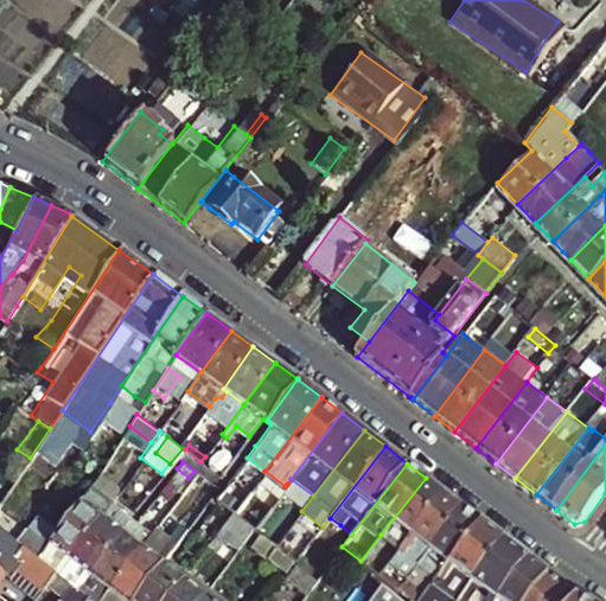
[(445,492),(426,478),(381,535),(399,549),(445,492)]
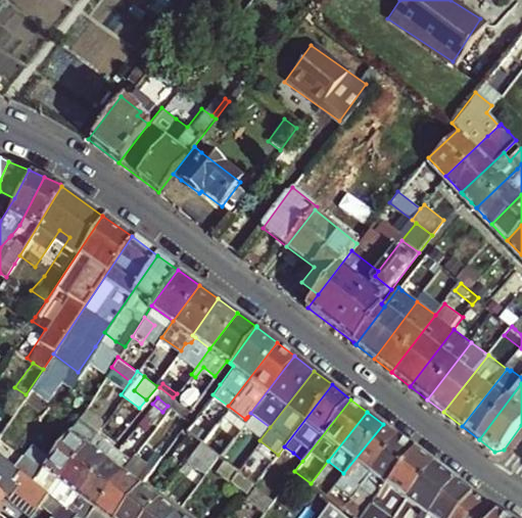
[(84,444),(96,428),(80,414),(68,430),(41,465),(31,478),(39,484),(48,491),(59,476),(84,444)]
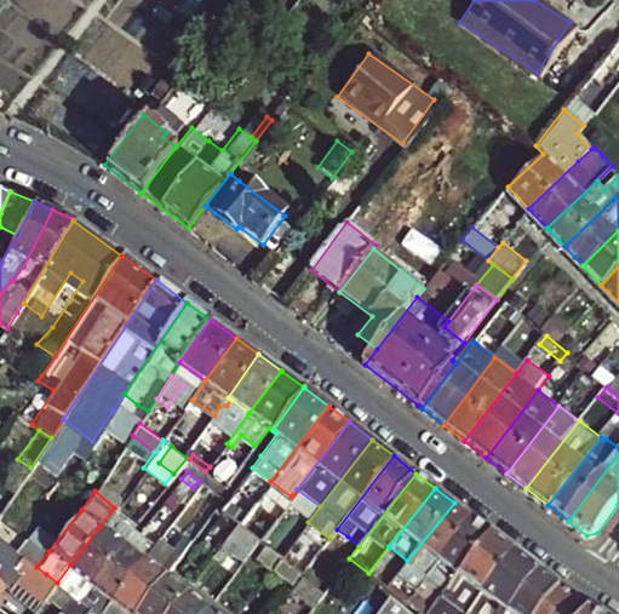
[(275,517),(254,503),(238,523),(258,539),(275,517)]
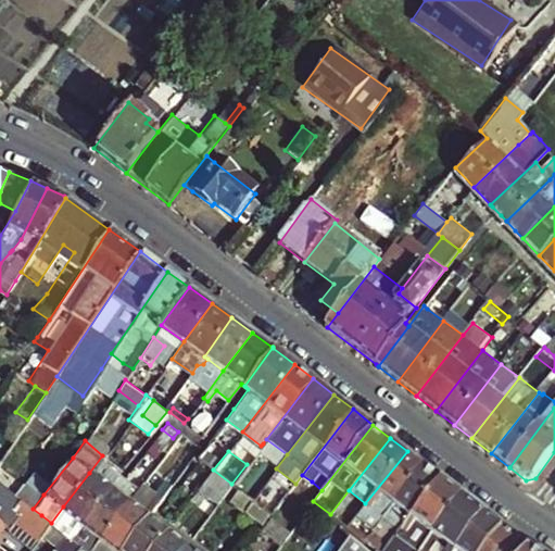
[(425,465),(407,451),(365,503),(347,526),(365,540),(369,535),(357,526),(371,509),(383,517),(425,465)]
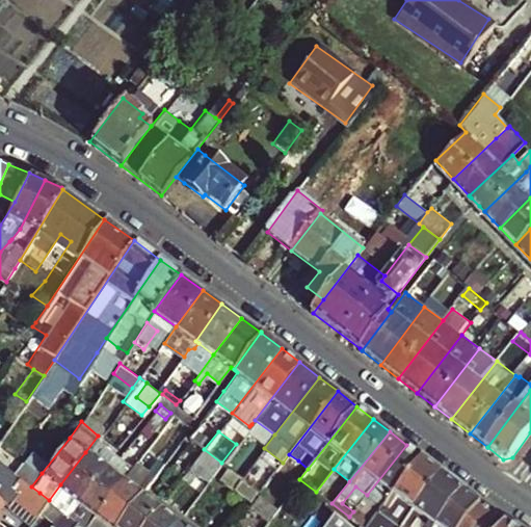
[(64,511),(67,514),(108,463),(104,459),(94,451),(103,439),(98,436),(85,452),(60,484),(49,500),(64,511)]
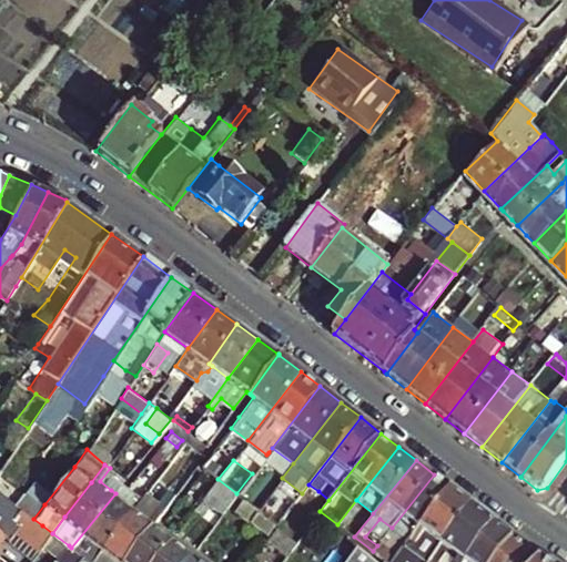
[(202,468),(191,482),(206,493),(218,479),(202,468)]
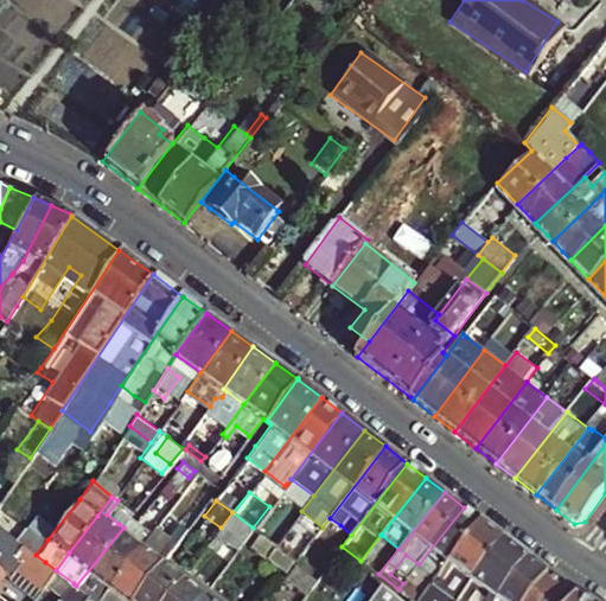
[(414,600),(418,600),(483,522),(464,507),(419,564),(403,583),(399,589),(395,593),(404,600),(409,600),(412,599),(414,600)]
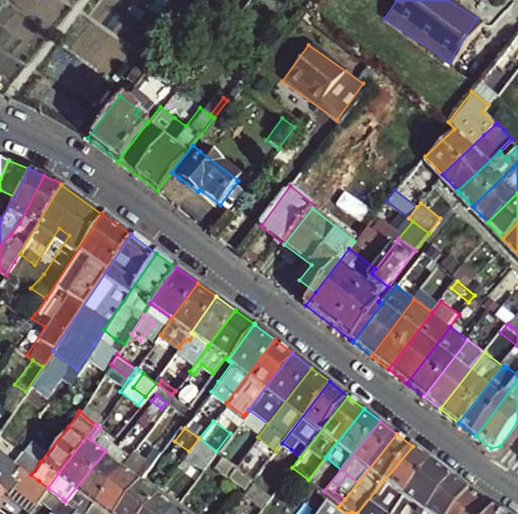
[(216,451),(199,438),(189,451),(187,454),(204,467),(216,451)]
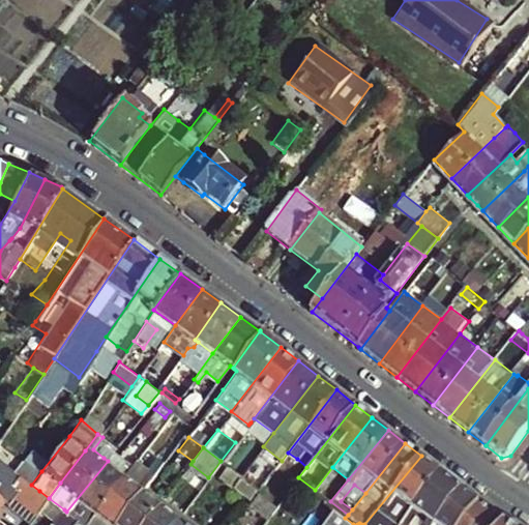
[(123,473),(95,509),(106,518),(99,524),(111,524),(141,487),(164,459),(155,453),(145,466),(134,480),(123,473)]
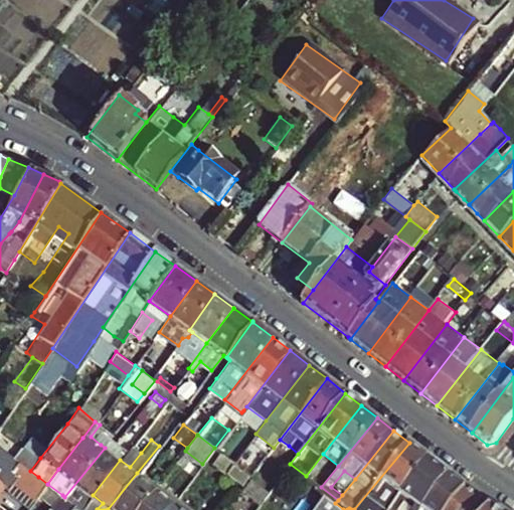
[(289,446),(280,440),(274,448),(268,455),(276,462),(289,446)]
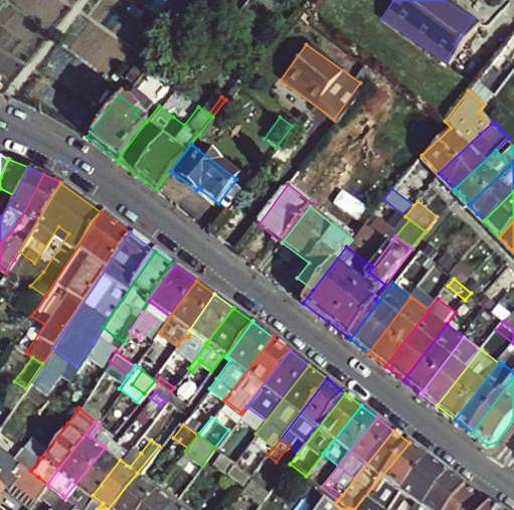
[(409,443),(354,509),(351,509),(349,508),(347,509),(343,509),(335,503),(325,495),(316,507),(320,509),(391,509),(431,459),(409,443)]
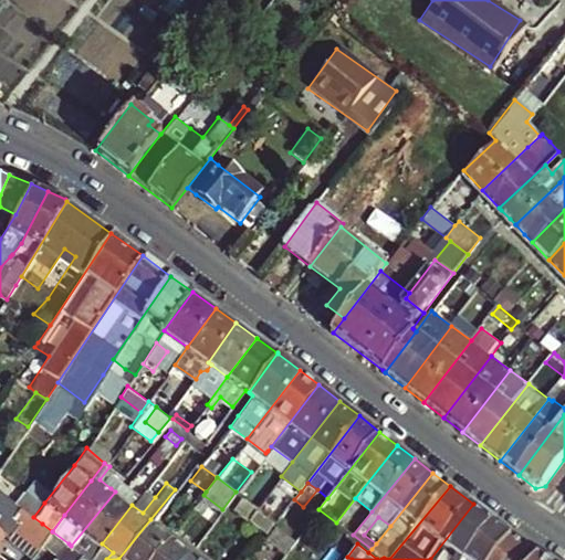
[(33,517),(44,503),(24,488),(14,503),(19,506),(33,517)]
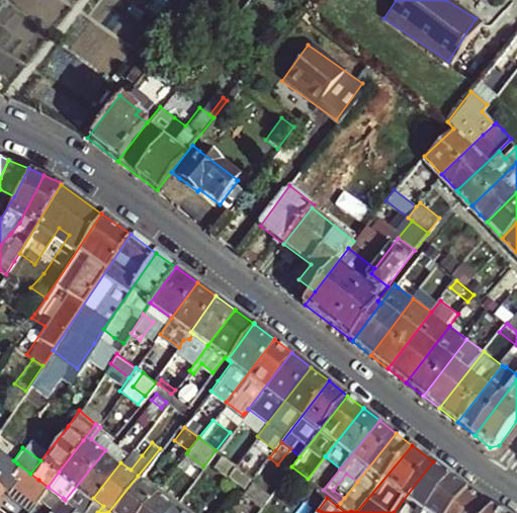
[(82,512),(93,498),(120,462),(128,451),(123,447),(115,458),(106,451),(105,450),(65,500),(73,506),(82,512)]
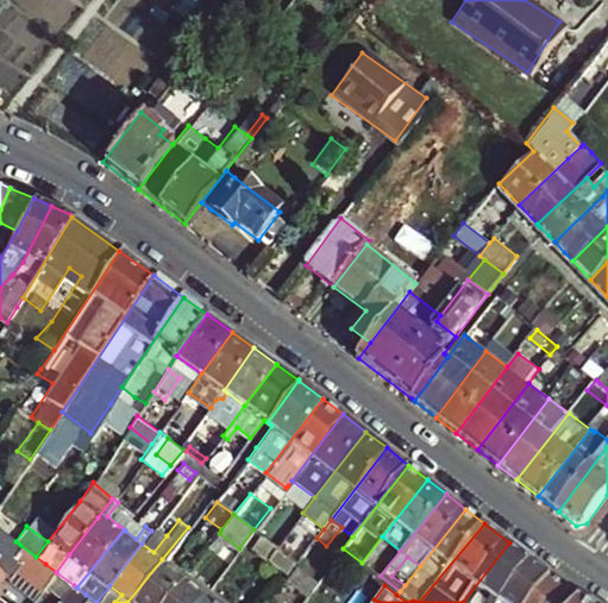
[(155,526),(151,531),(142,544),(154,552),(167,535),(155,526)]
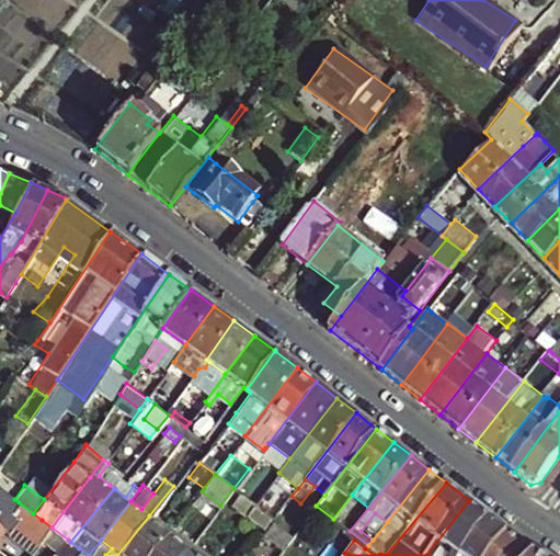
[(0,526),(19,502),(14,499),(0,487),(0,526)]
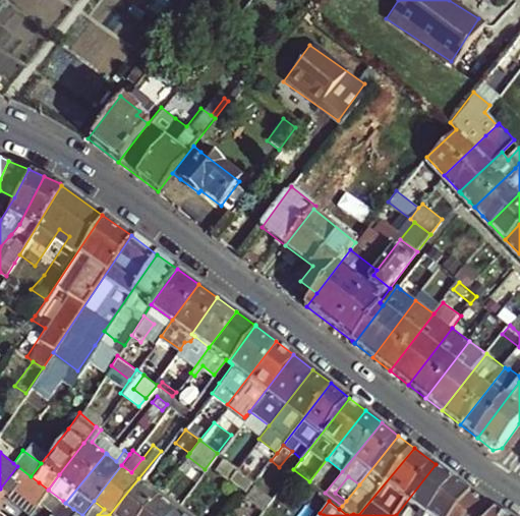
[(236,467),(221,456),(215,464),(230,476),(236,467)]
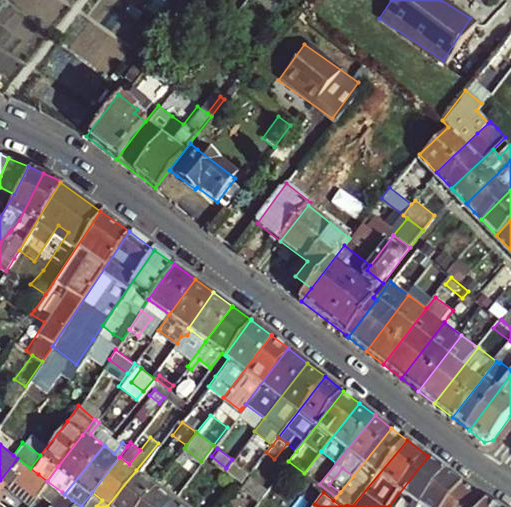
[(428,456),(389,506),(423,506),(449,472),(428,456)]
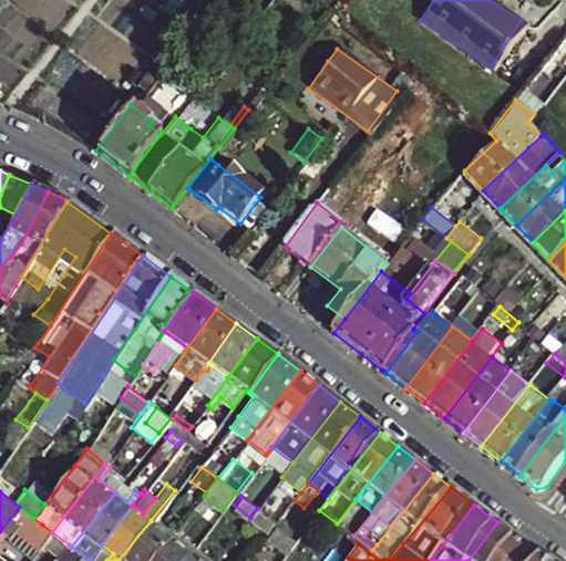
[(42,525),(33,518),(19,507),(0,531),(0,533),(9,540),(17,529),(40,547),(52,532),(42,525)]
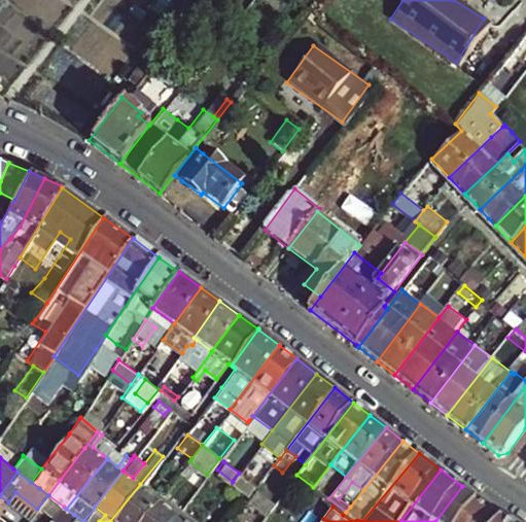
[(257,487),(239,473),(233,482),(250,495),(255,489),(257,487)]
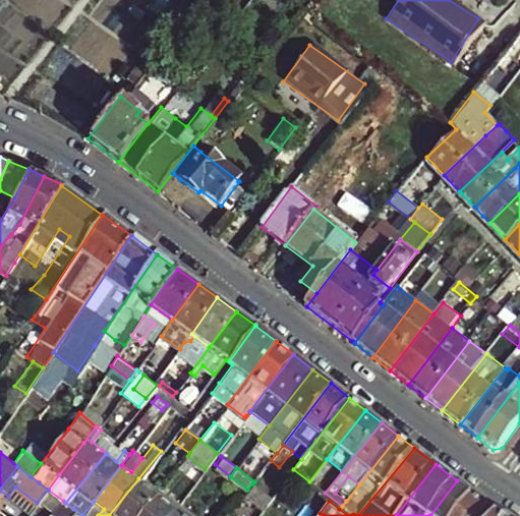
[(272,498),(277,491),(258,475),(254,481),(252,483),(272,498)]
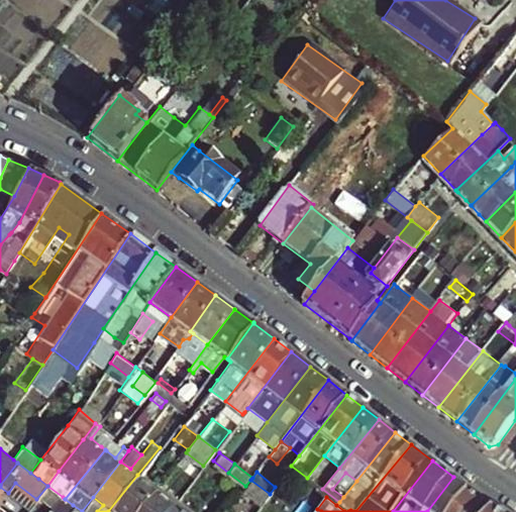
[(138,511),(157,489),(137,475),(108,511),(138,511)]
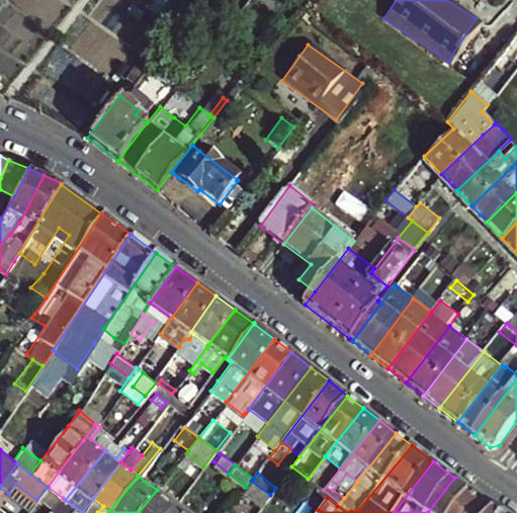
[(452,512),(469,490),(454,478),(428,512),(452,512)]
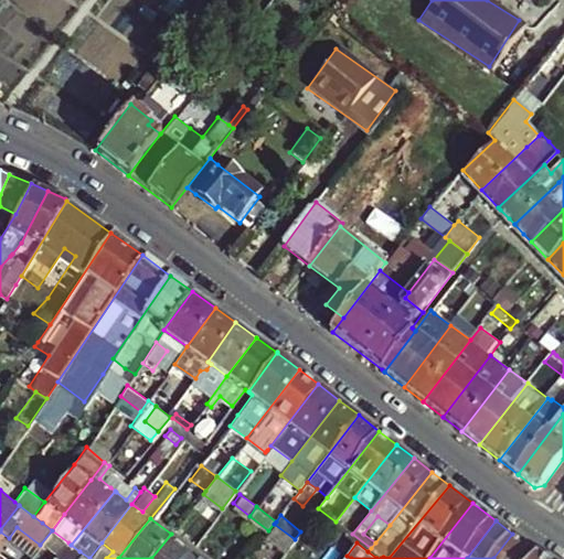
[(295,539),(274,524),(268,530),(265,536),(285,551),(295,539)]
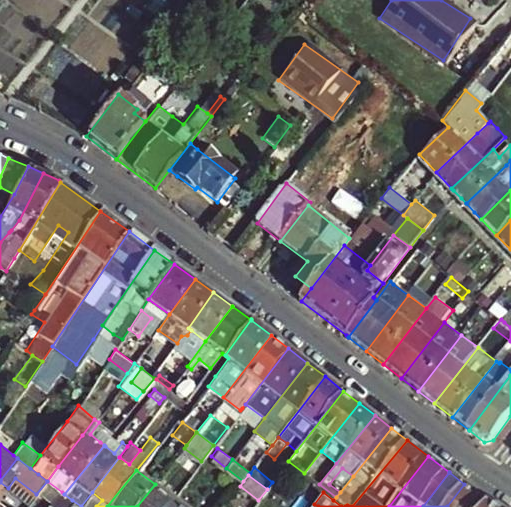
[(164,506),(172,497),(155,484),(137,506),(164,506)]
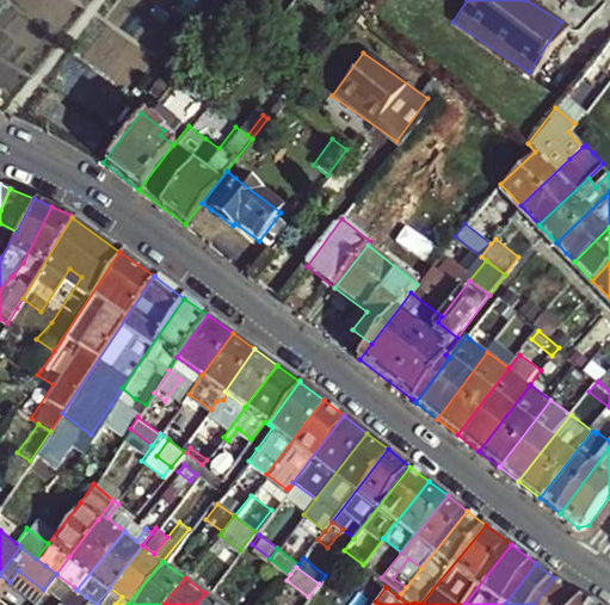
[(577,604),(581,599),(554,578),(534,604),(577,604)]
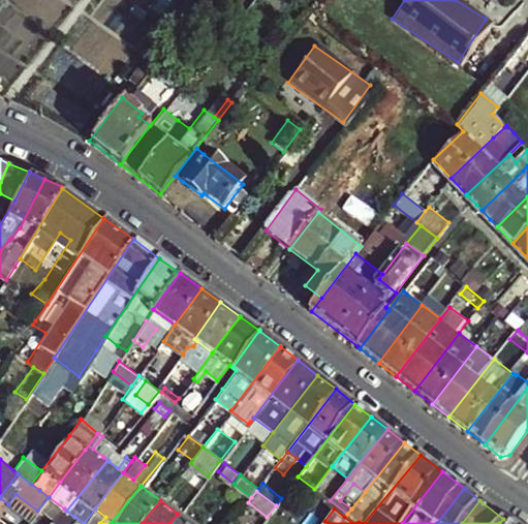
[(66,511),(64,509),(52,523),(68,523),(74,517),(66,511)]
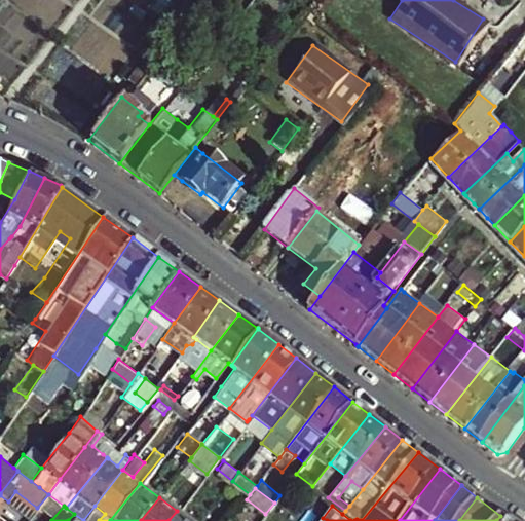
[(189,520),(177,511),(169,520),(189,520)]
